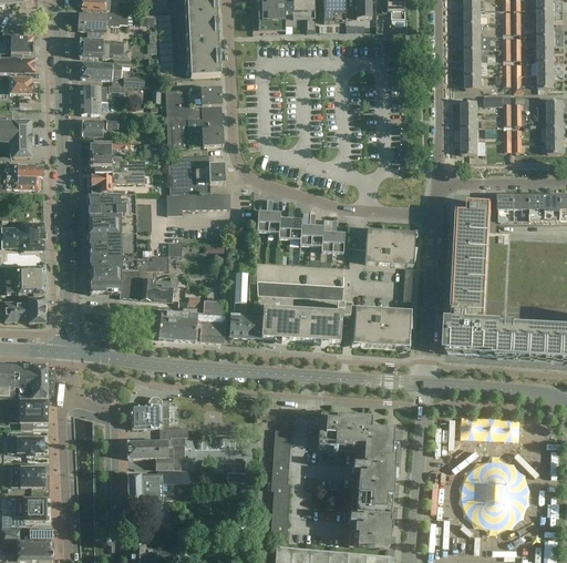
[(80,0),(79,1),(79,4),(81,7),(82,7),(82,8),(90,9),(110,9),(110,0),(80,0)]
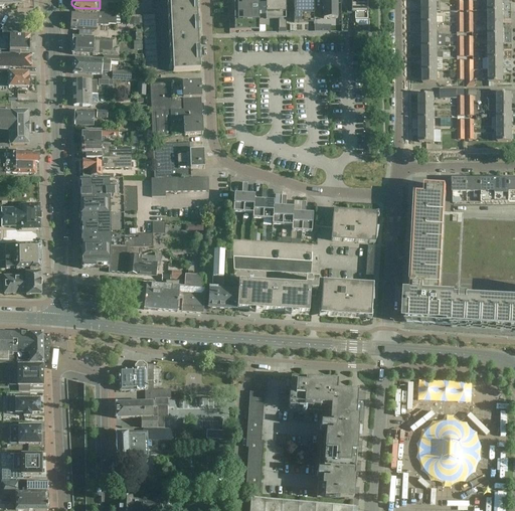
[(200,67),(196,0),(169,0),(173,68),(200,67)]
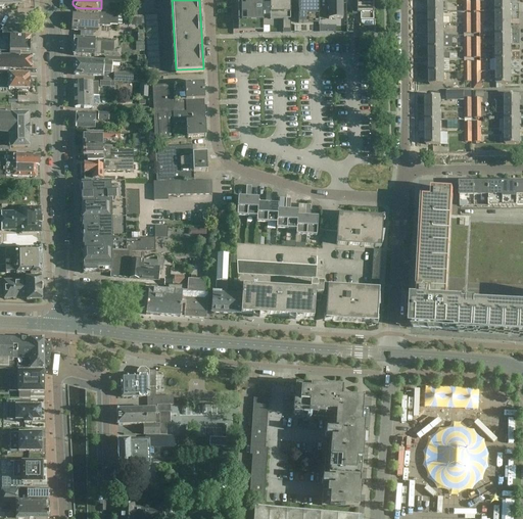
[(240,0),(240,6),(241,26),(263,26),(262,0),(240,0)]
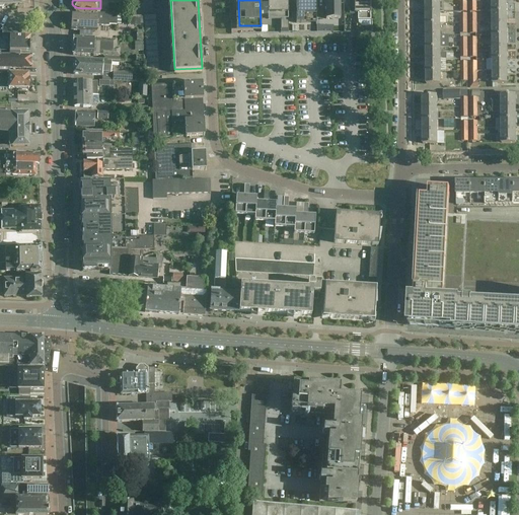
[(267,0),(268,16),(281,15),(281,25),(288,25),(287,0),(267,0)]
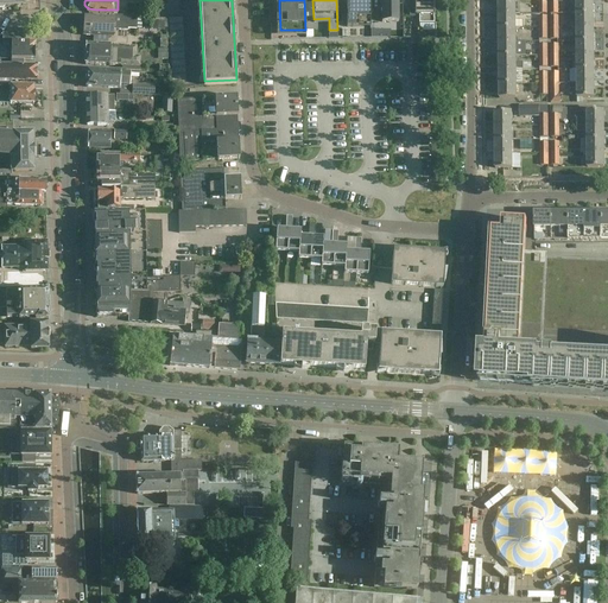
[(346,0),(347,7),(347,8),(347,13),(347,23),(371,23),(369,0),(346,0)]
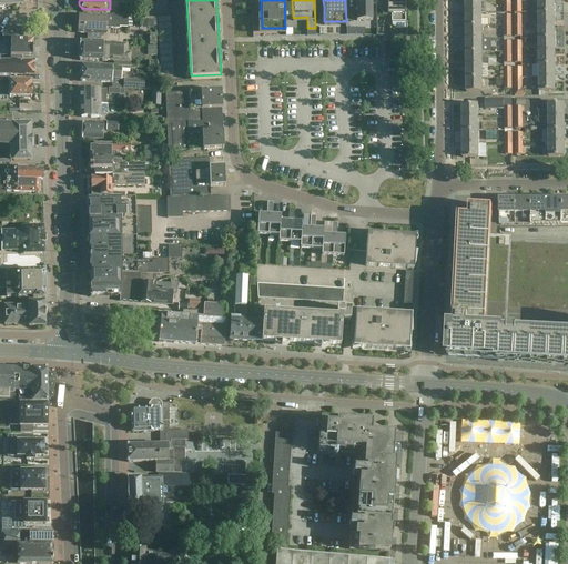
[(372,17),(371,0),(356,0),(356,17),(372,17)]
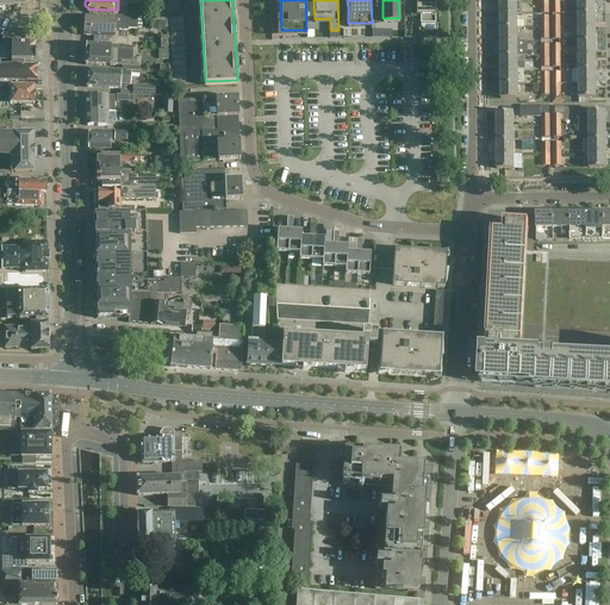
[(418,12),(422,12),(422,20),(436,20),(436,0),(410,0),(411,13),(418,13),(418,12)]
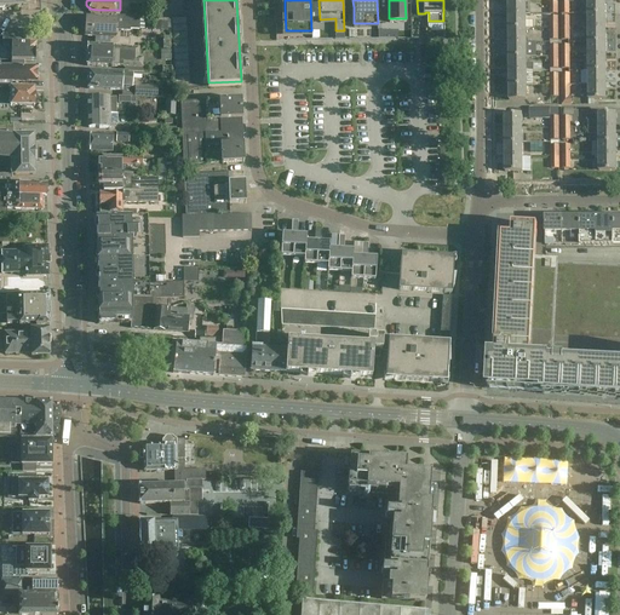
[(507,0),(509,10),(526,10),(526,0),(507,0)]
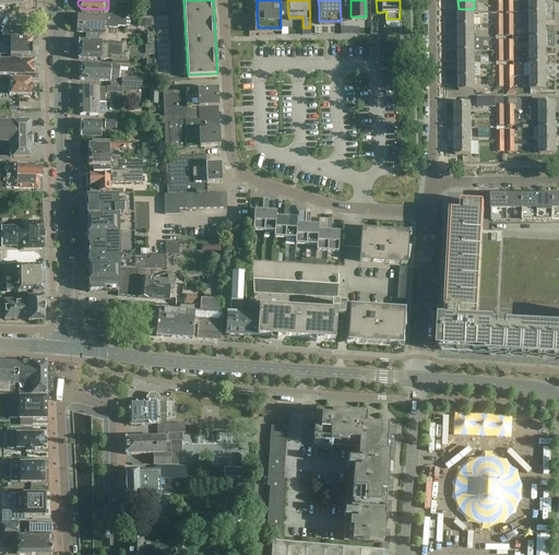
[(530,0),(531,9),(546,9),(546,0),(530,0)]
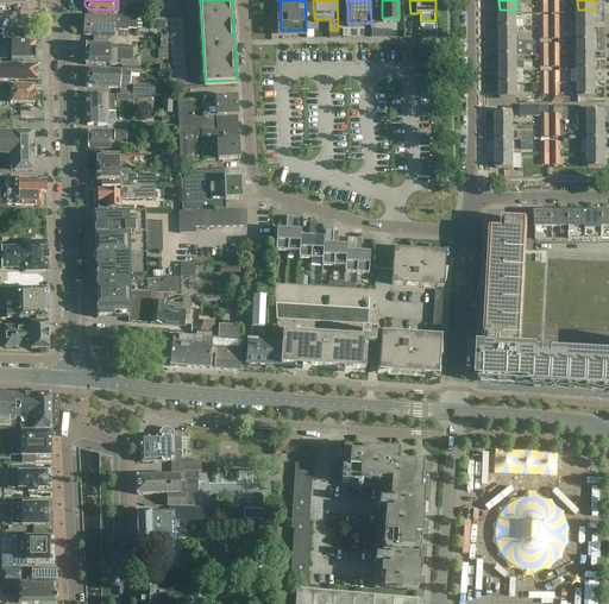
[(500,24),(516,24),(516,10),(500,10),(500,24)]
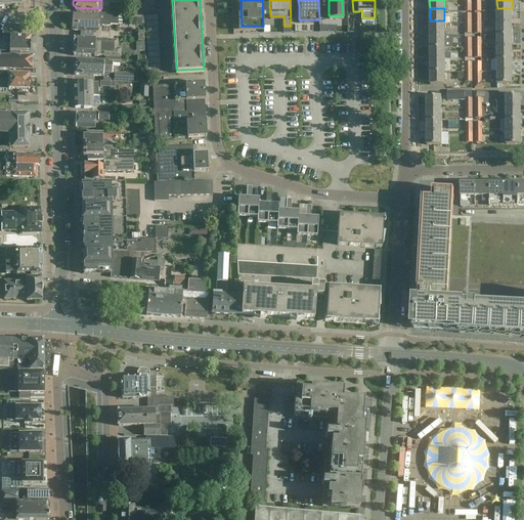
[(497,19),(512,19),(512,8),(497,8),(497,19)]
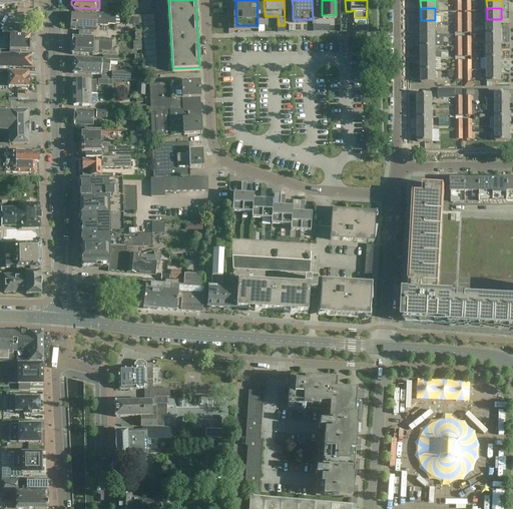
[(71,19),(71,21),(74,21),(74,26),(83,27),(84,24),(84,22),(87,22),(87,21),(108,22),(108,20),(114,20),(114,10),(108,10),(95,9),(95,11),(82,10),(71,10),(71,19)]
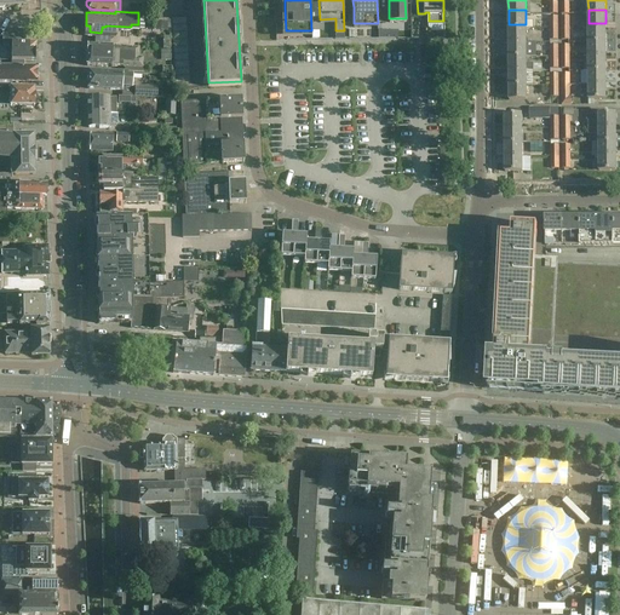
[(187,13),(172,15),(176,80),(190,79),(187,13)]
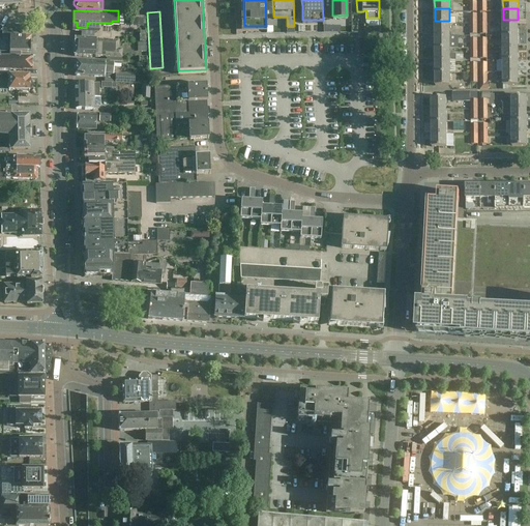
[(503,32),(518,32),(518,20),(503,20),(503,32)]
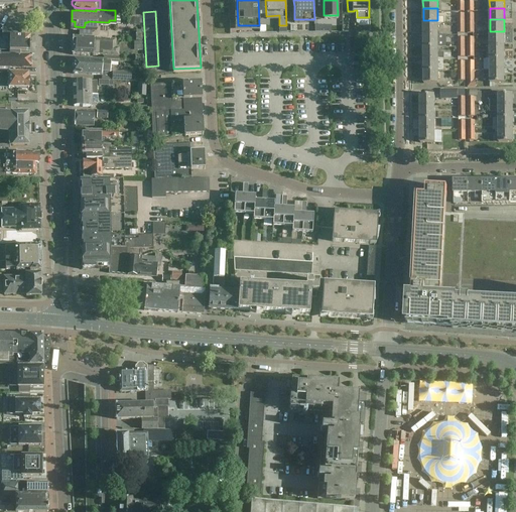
[(438,32),(437,20),(423,20),(423,32),(438,32)]
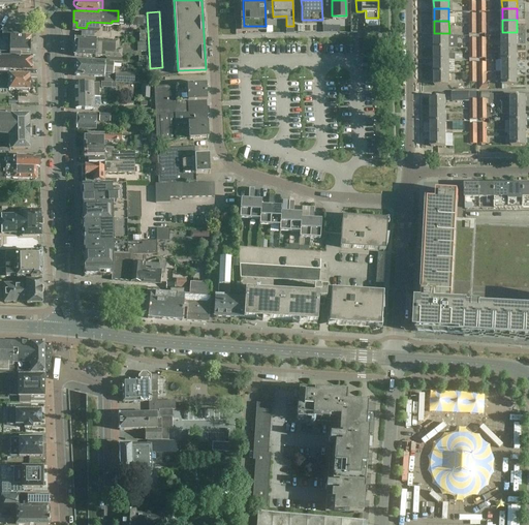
[(31,49),(31,38),(31,33),(21,33),(21,26),(14,26),(2,26),(2,36),(7,36),(7,41),(9,41),(9,49),(31,49)]
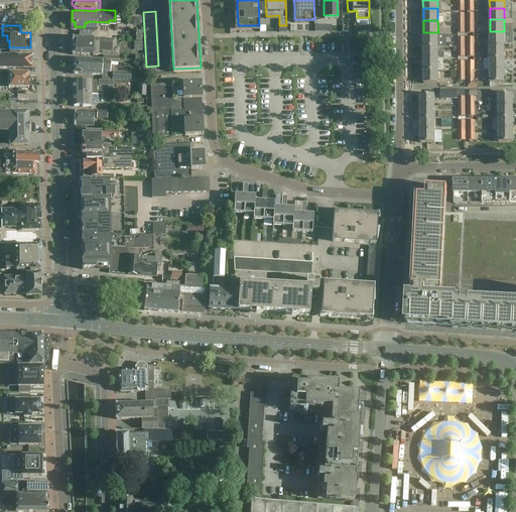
[(504,31),(490,31),(490,43),(504,43),(504,31)]
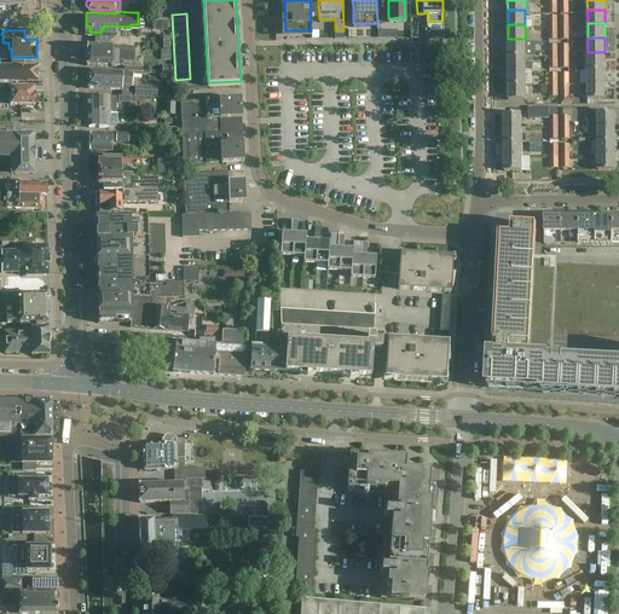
[(526,39),(508,39),(508,53),(526,52),(526,39)]
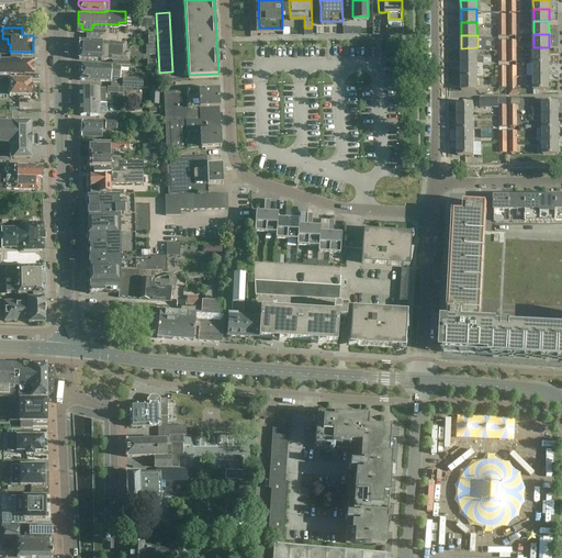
[(79,45),(79,56),(112,57),(112,62),(130,62),(130,49),(125,48),(126,40),(79,38),(79,45)]
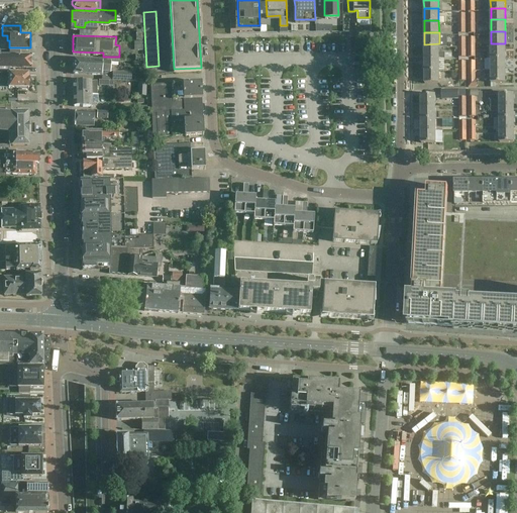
[(439,43),(424,44),(424,56),(443,56),(444,56),(444,49),(439,49),(439,43)]
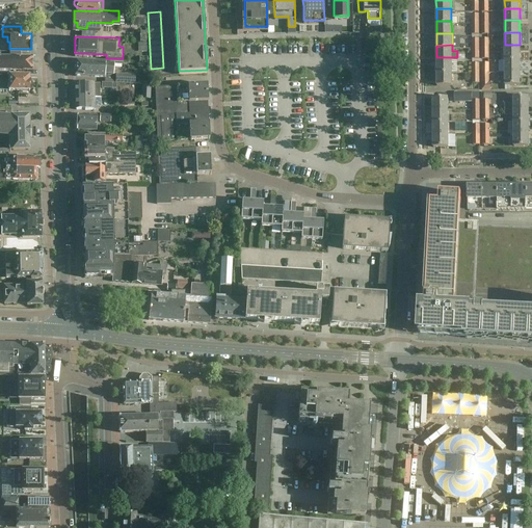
[(520,45),(505,45),(505,57),(521,57),(520,45)]
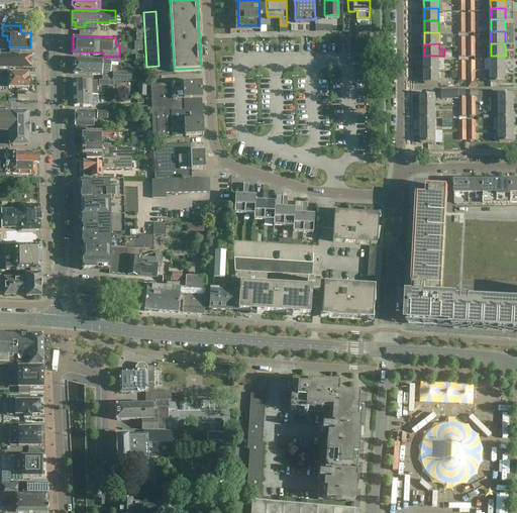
[(32,52),(22,50),(0,50),(0,66),(9,66),(9,64),(31,65),(32,52)]
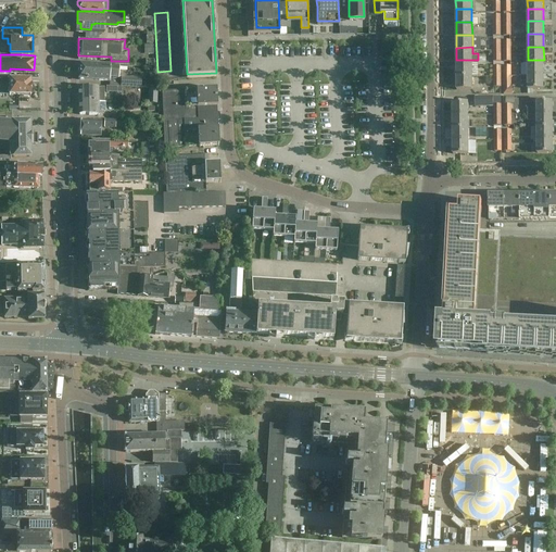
[(79,60),(78,76),(87,76),(109,77),(110,72),(118,72),(119,62),(88,61),(79,60)]
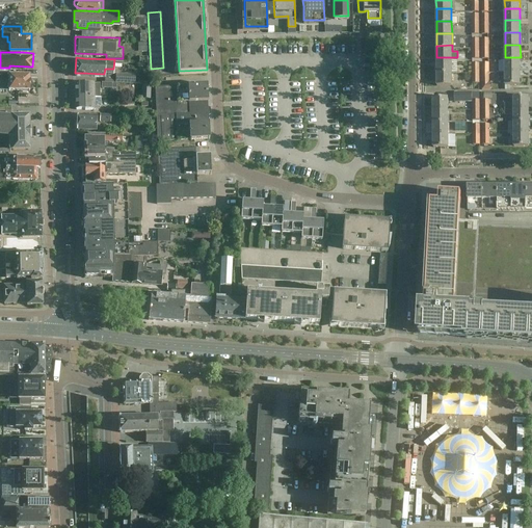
[(456,57),(436,57),(437,70),(452,70),(456,70),(456,57)]
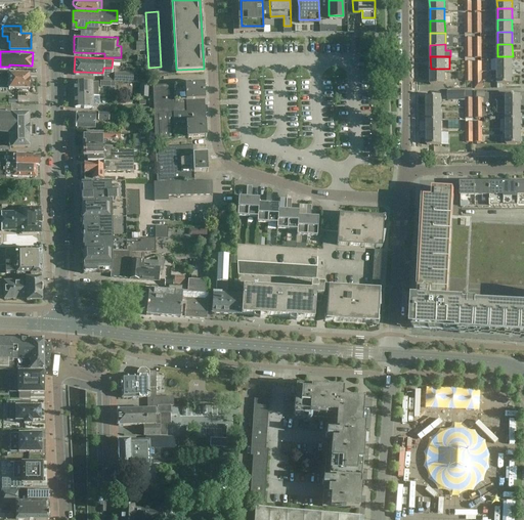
[(513,69),(513,56),(497,56),(497,69),(513,69)]
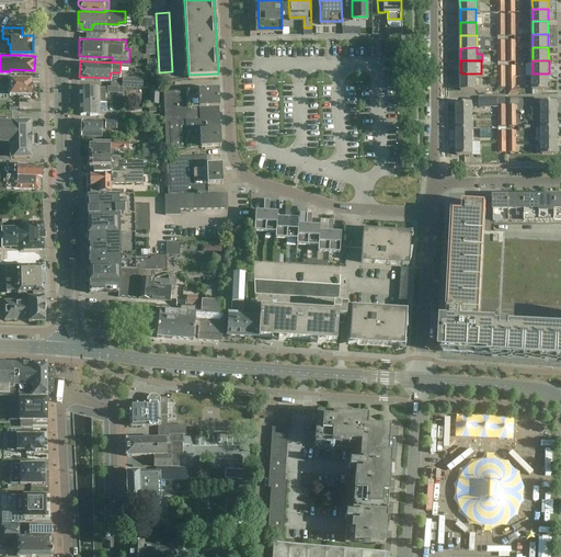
[(0,91),(22,92),(32,92),(34,89),(34,86),(32,82),(32,81),(31,81),(31,76),(23,75),(10,75),(10,71),(0,71),(0,91)]
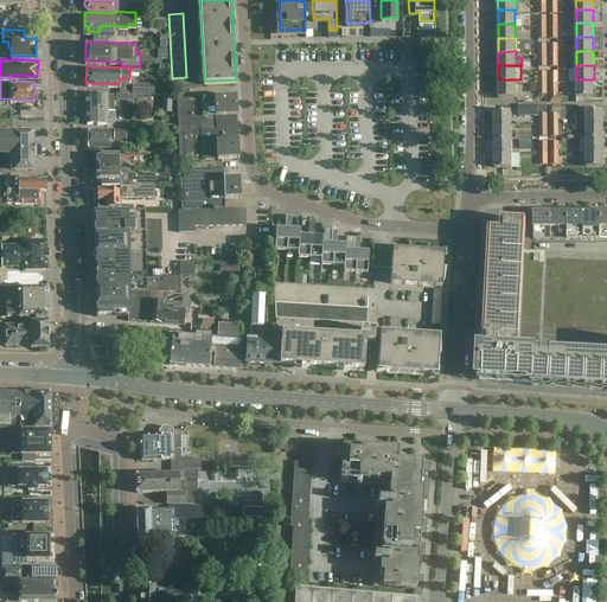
[(153,79),(131,79),(131,90),(153,90),(153,79)]
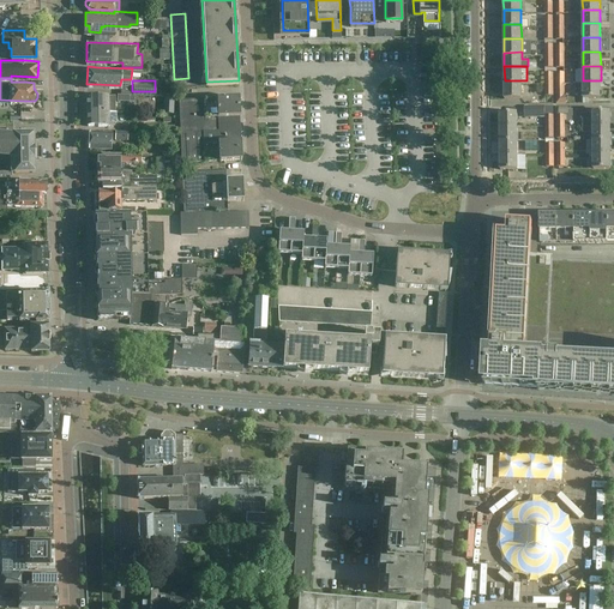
[(522,80),(505,80),(505,95),(522,95),(522,80)]
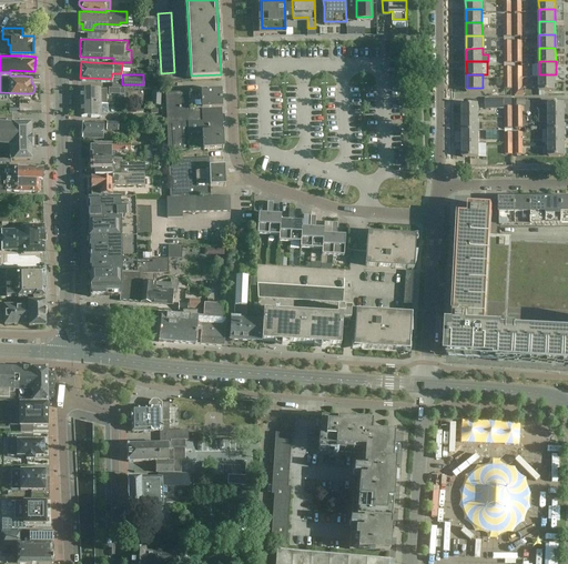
[(556,74),(539,74),(539,88),(556,88),(556,74)]
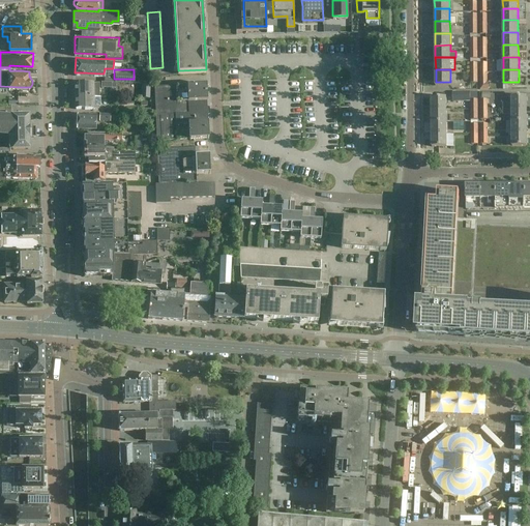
[(83,79),(75,79),(76,92),(94,92),(93,80),(85,80),(85,79),(83,79)]
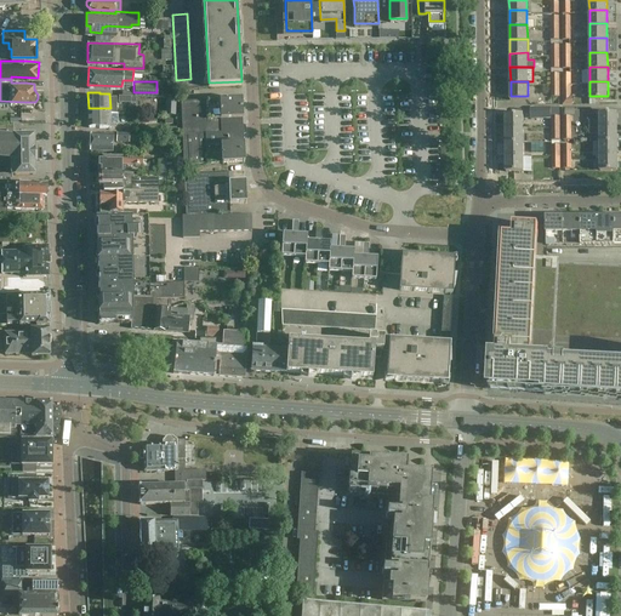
[(244,129),(243,114),(243,95),(181,97),(182,131),(244,129)]
